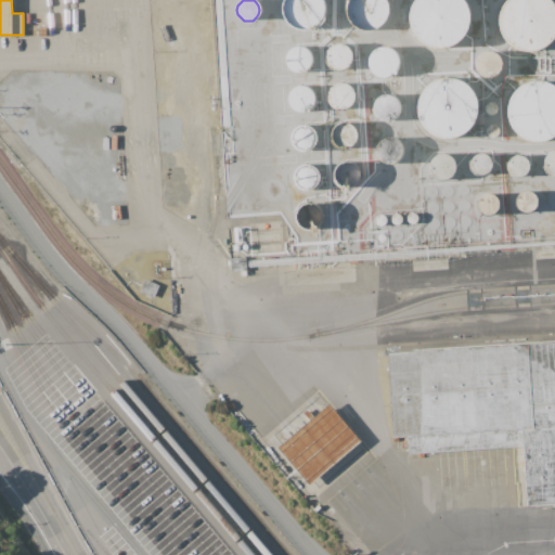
[(324,15),(322,20),(319,23),(312,27),(305,28),(296,27),(289,23),(285,15),(283,8),(284,0),(324,0),(325,8),(324,15)]
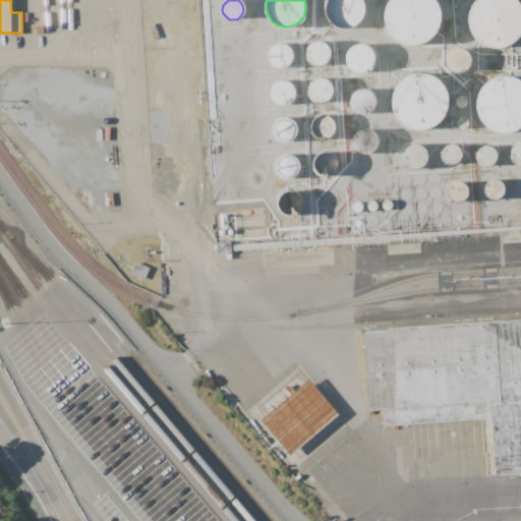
[(362,16),(358,22),(352,26),(344,29),(337,26),(330,22),(326,16),(325,8),(326,1),(326,0),(361,0),(362,1),(364,8),(362,16)]
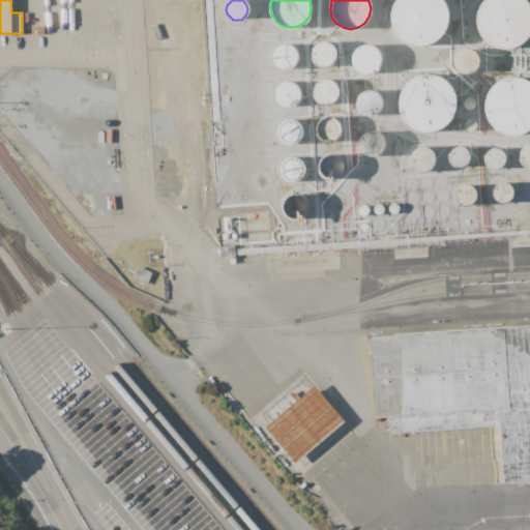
[(445,27),(439,36),(430,42),(419,45),(408,42),(399,36),(392,27),(390,16),(392,5),(395,0),(441,0),(445,5),(447,16),(445,27)]
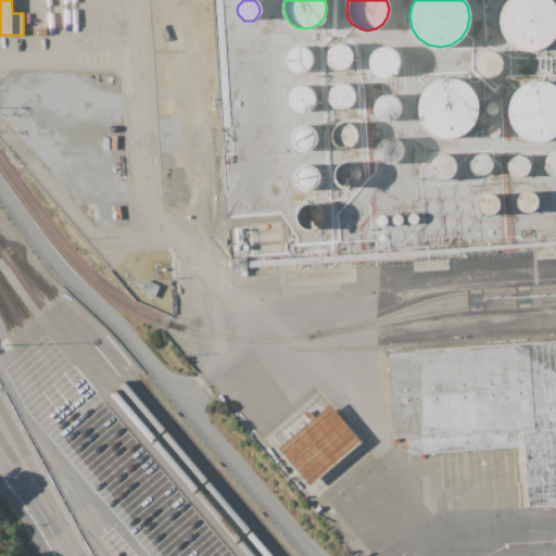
[(555,33),(551,41),(541,48),(530,51),(518,48),(508,41),(502,32),(500,21),(502,9),(507,0),(551,0),(555,7),(555,33)]
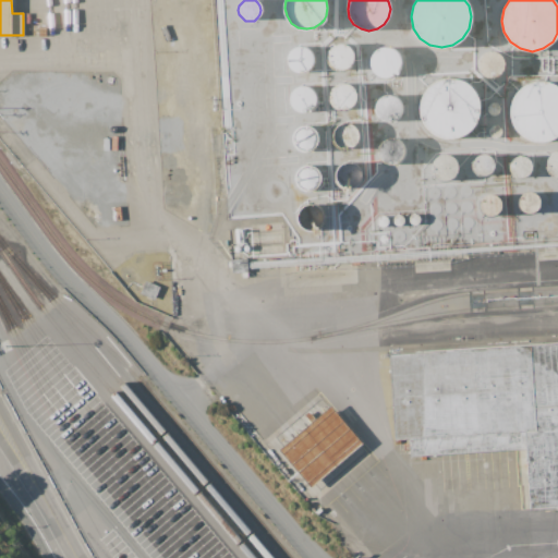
[(352,62),(349,67),(346,69),(340,70),(335,69),(330,67),(328,62),(327,57),(328,52),(330,48),(335,45),(340,44),(346,45),(349,48),(352,52),(353,57),(352,62)]
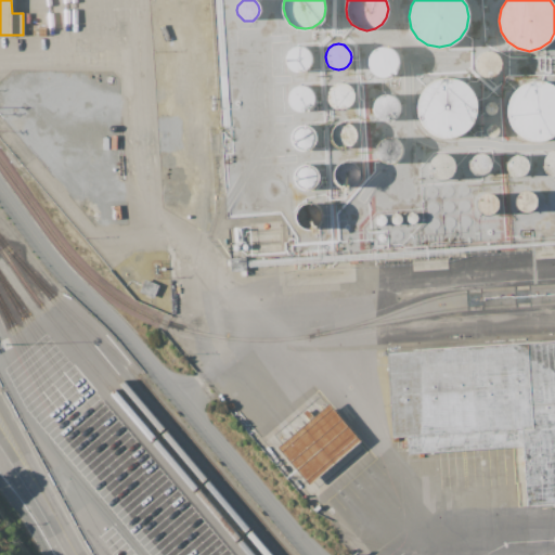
[(310,64),(308,68),(304,72),(298,73),(293,72),(289,68),(286,64),(285,60),(286,54),(289,50),(293,47),(298,46),(304,47),(308,50),(310,54),(311,60),(310,64)]
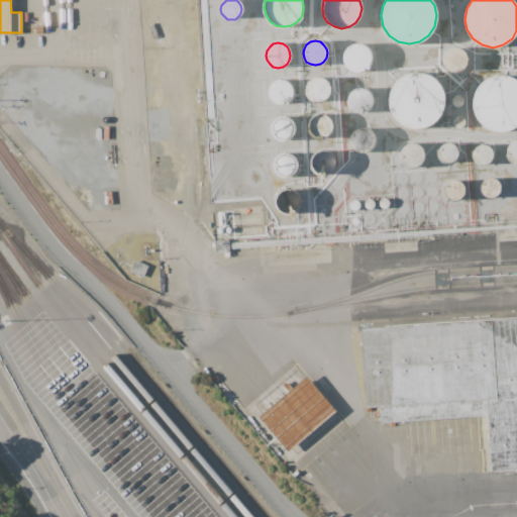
[(370,63),(367,68),(362,71),(356,72),(350,71),(346,68),(343,63),(342,58),(343,52),(346,47),(350,44),(356,43),(362,44),(367,47),(370,52),(371,58),(370,63)]
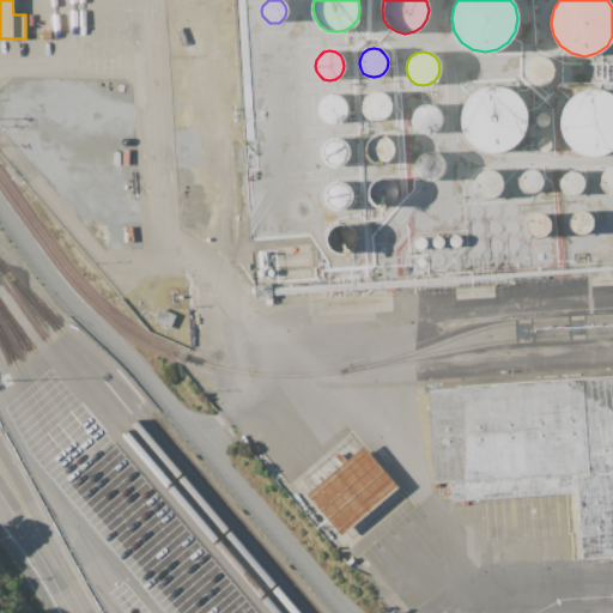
[(550,76),(547,80),(542,84),(536,85),(532,84),(527,80),(523,76),(522,71),(523,65),(527,60),(532,58),(536,56),(542,58),(547,60),(550,65),(551,71),(550,76)]
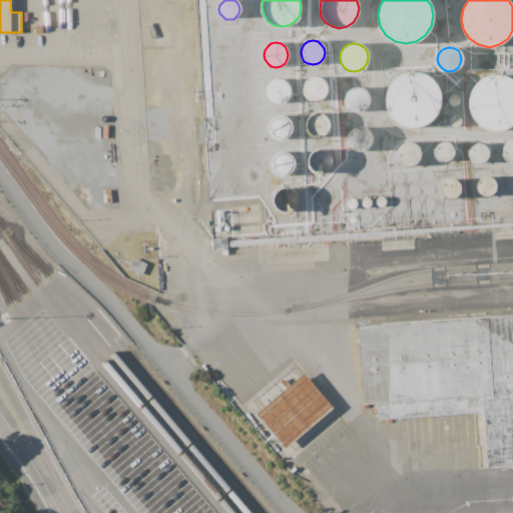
[(438,110),(432,119),(423,125),(413,127),(402,125),(393,119),(387,110),(385,99),(387,89),(393,80),(402,74),(413,71),(423,74),(432,80),(438,89),(440,99),(438,110)]
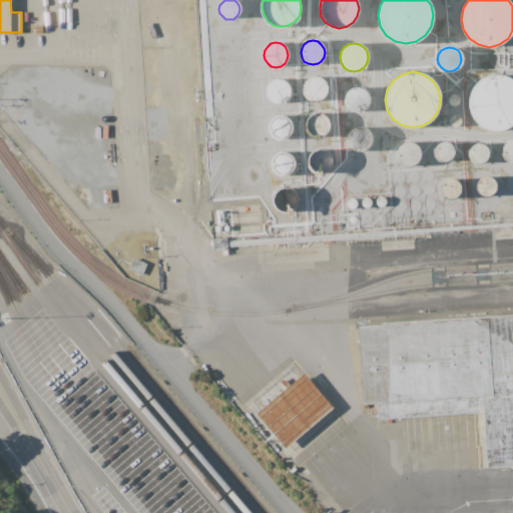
[(512,124),(507,128),(496,130),(486,128),(477,122),(471,113),(469,102),(471,92),(477,83),(486,77),(496,74),(507,77),(512,81),(512,124)]
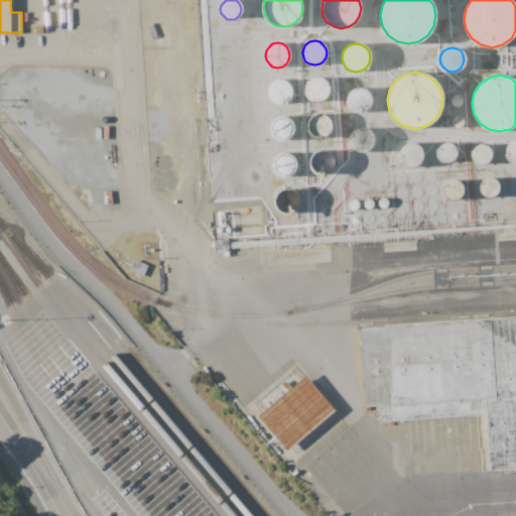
[(329,94),(327,98),(323,101),(317,102),(312,101),(308,98),(306,94),(305,89),(306,85),(308,81),(312,78),(317,77),(323,78),(327,81),(329,85),(330,89),(329,94)]
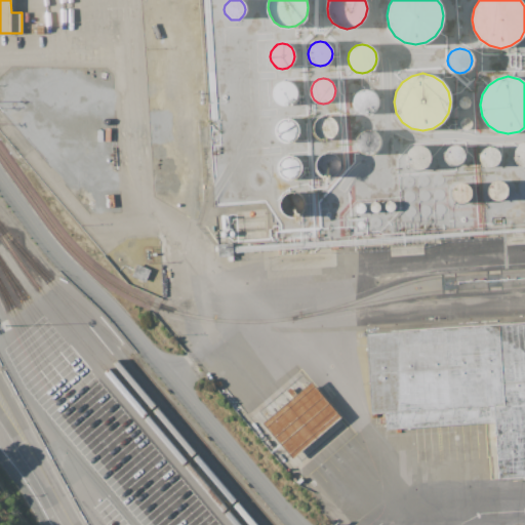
[(296,97),(294,102),(290,105),(285,106),(280,105),(276,102),(274,97),(273,92),(274,88),(276,84),(280,81),(285,80),(290,81),(294,84),(296,88),(297,92),(296,97)]
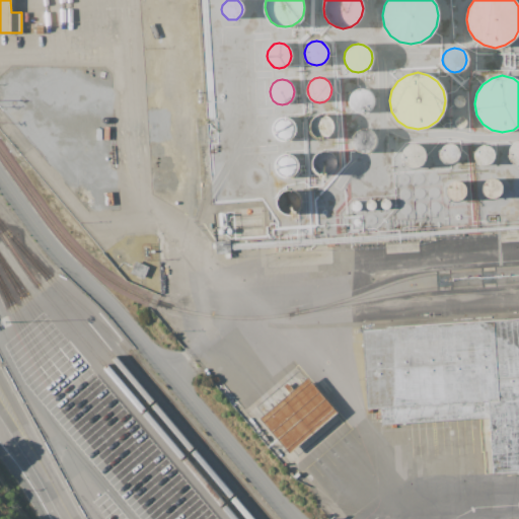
[(373,105),(370,109),(366,113),(361,114),(357,113),(353,109),(350,105),(349,100),(350,96),(353,91),(357,89),(361,88),(366,89),(370,91),(373,96),(374,100),(373,105)]
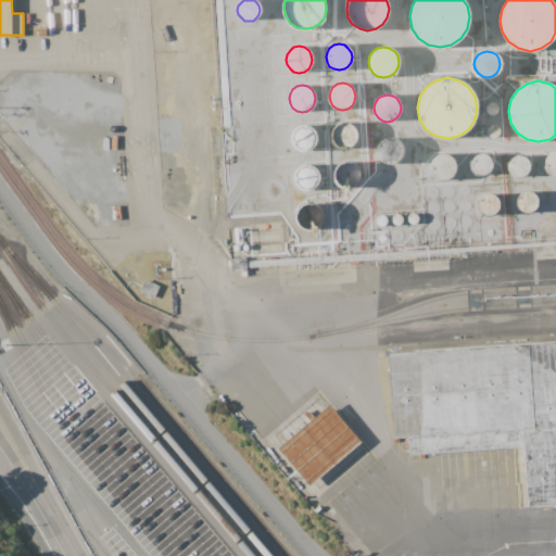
[(497,111),(495,113),(493,114),(491,115),(489,114),(487,113),(485,111),(484,109),(485,106),(487,104),(489,103),(491,102),(493,103),(495,104),(497,106),(497,109),(497,111)]
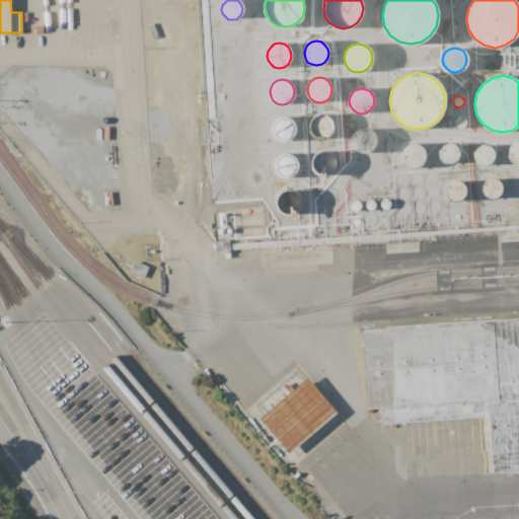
[(332,131),(330,135),(326,138),(321,139),(316,138),(313,135),(310,131),(309,126),(310,122),(313,118),(316,115),(321,114),(326,115),(330,118),(332,122),(334,126),(332,131)]
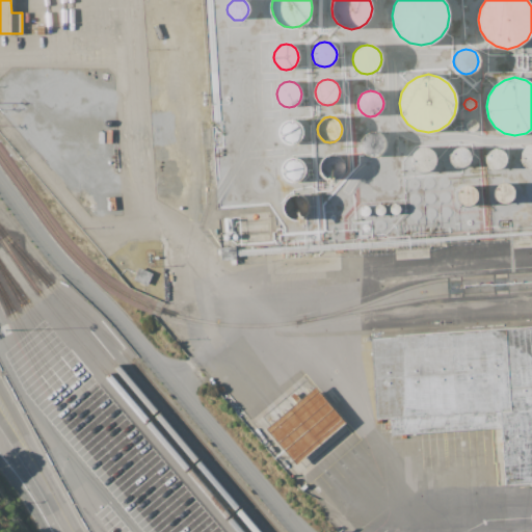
[(302,137),(300,140),(296,143),(291,144),(286,143),(282,140),(280,137),(278,132),(280,127),(282,123),(286,121),(291,120),(296,121),(300,123),(302,127),(303,132),(302,137)]
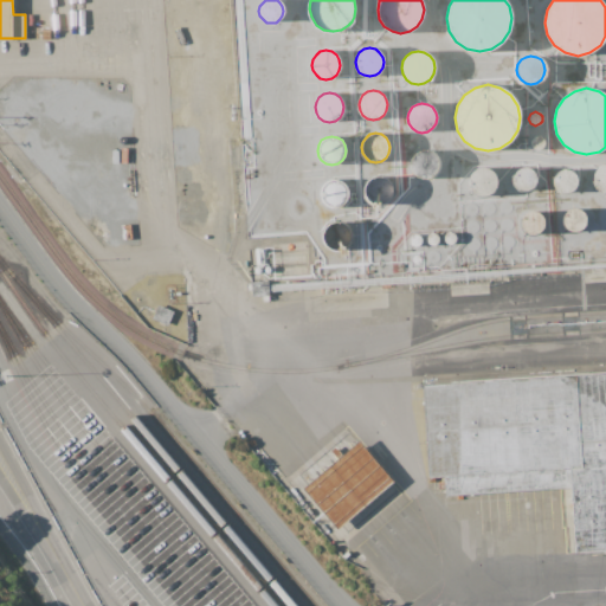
[(543,146),(542,148),(540,149),(537,150),(534,149),(532,148),(530,146),(530,143),(530,141),(532,139),(534,137),(537,136),(540,137),(542,139),(543,141),(543,143),(543,146)]
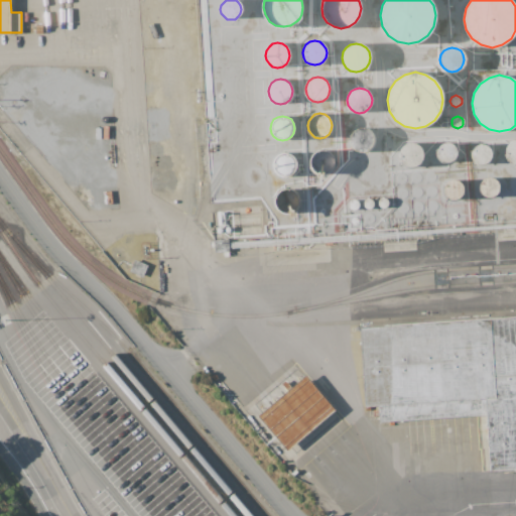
[(373,144),(370,148),(366,151),(361,152),(356,151),(352,148),(350,144),(349,140),(350,135),(352,131),(356,128),(361,127),(366,128),(370,131),(373,135),(373,140),(373,144)]
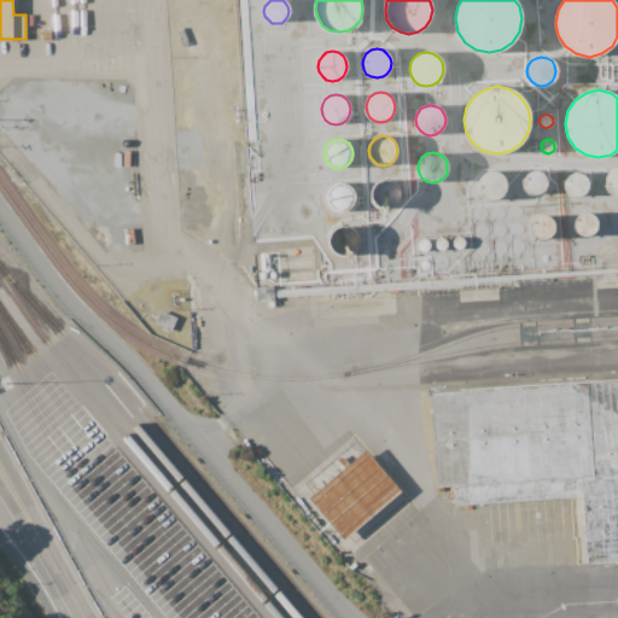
[(617,194),(614,194),(610,191),(606,186),(605,181),(606,175),(610,170),(614,168),(617,167),(617,194)]
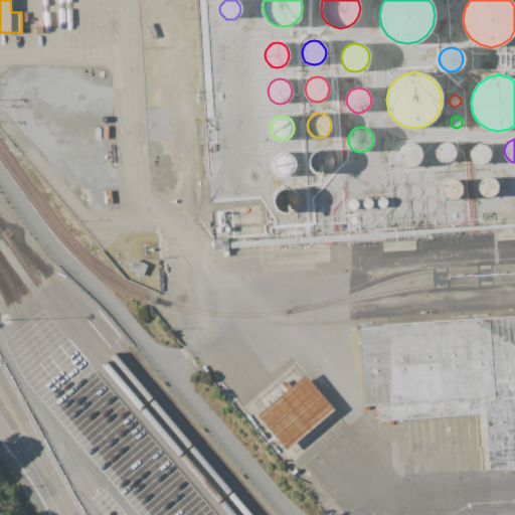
[(420,159),(418,163),(414,165),(409,166),(405,165),(401,163),(398,159),(397,154),(398,150),(401,146),(405,143),(409,142),(414,143),(418,146),(420,150),(421,154),(420,159)]
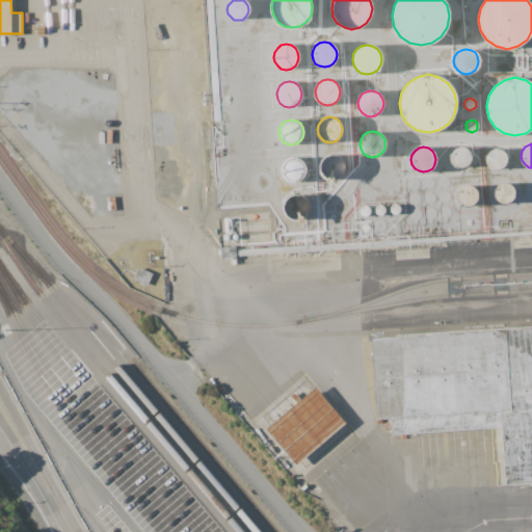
[(470,161),(467,164),(463,166),(459,167),(455,166),(452,164),(450,161),(449,157),(450,153),(452,150),(455,148),(459,147),(463,148),(467,150),(470,153),(470,157),(470,161)]
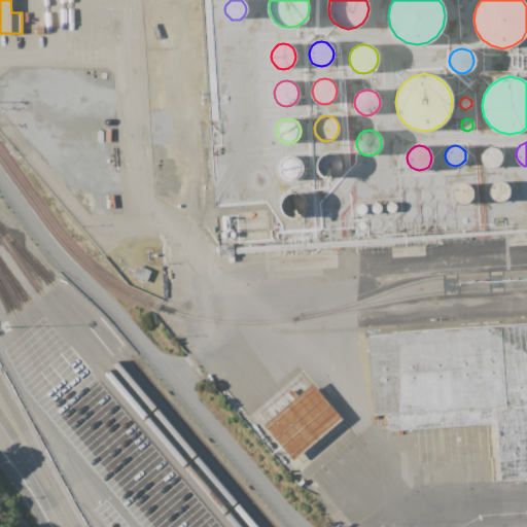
[(501,161),(499,165),(495,167),(492,168),(488,167),(484,165),(482,161),(481,156),(482,152),(484,149),(488,147),(492,146),(495,147),(499,149),(501,152),(502,156),(501,161)]
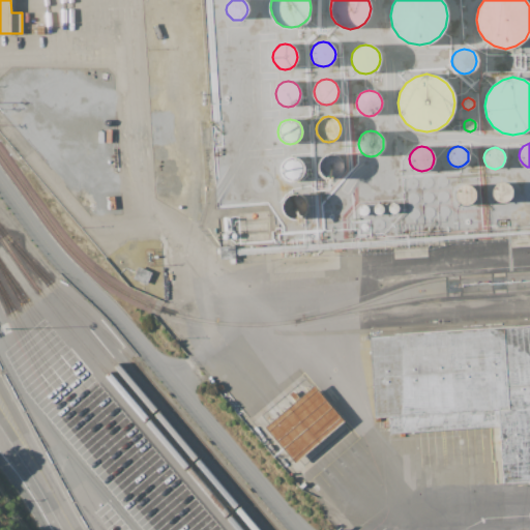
[(342,171),(340,175),(335,178),(330,179),(325,178),(322,175),(319,171),(318,167),(319,162),(322,157),(325,154),(330,154),(335,154),(340,157),(342,162),(343,167),(342,171)]
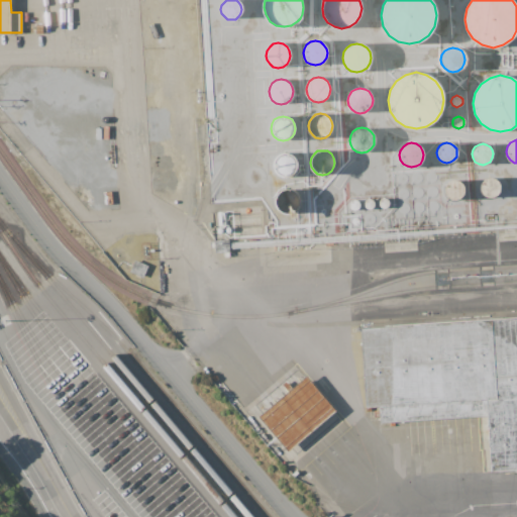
[(295,170),(292,174),(288,177),(284,178),(279,177),(275,174),(272,170),(271,166),(272,161),(275,157),(279,153),(284,153),(288,153),(292,157),(295,161),(296,166),(295,170)]
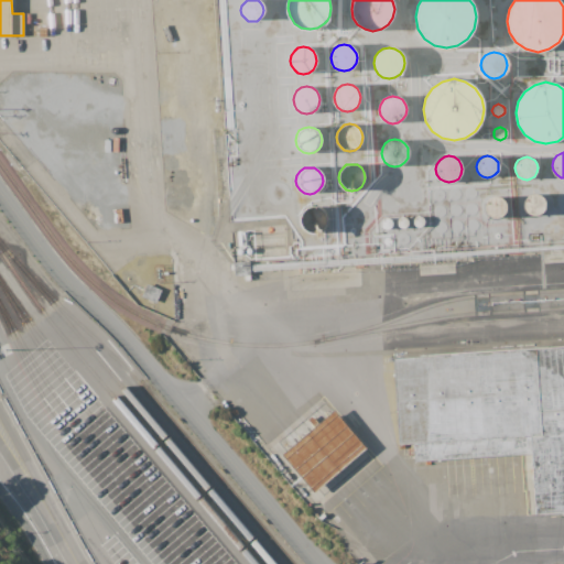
[(544,208),(542,213),(539,215),(534,216),(530,215),(527,213),(523,208),(523,204),(523,199),(527,196),(530,194),(534,193),(539,194),(542,196),(544,199),(545,204),(544,208)]
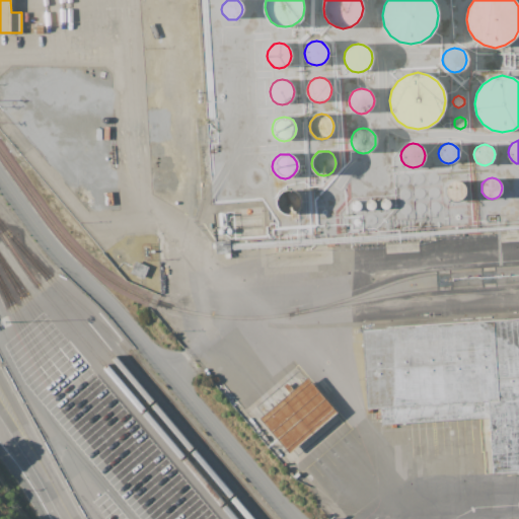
[(464,194),(462,198),(459,200),(455,200),(452,200),(448,198),(446,194),(446,191),(446,187),(448,183),(452,181),(455,180),(459,181),(462,183),(464,187),(465,191),(464,194)]
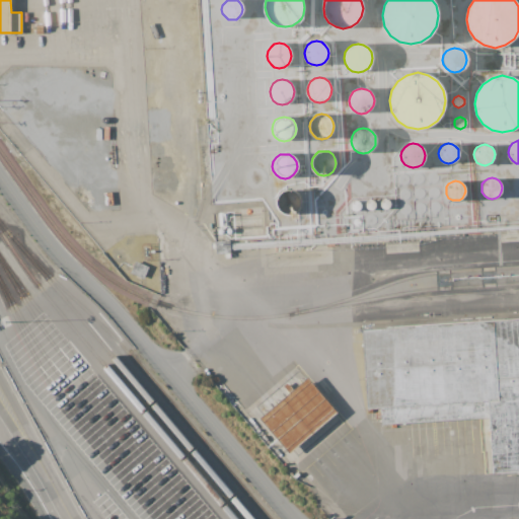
[(72,190),(76,187),(85,197),(81,200),(72,190)]
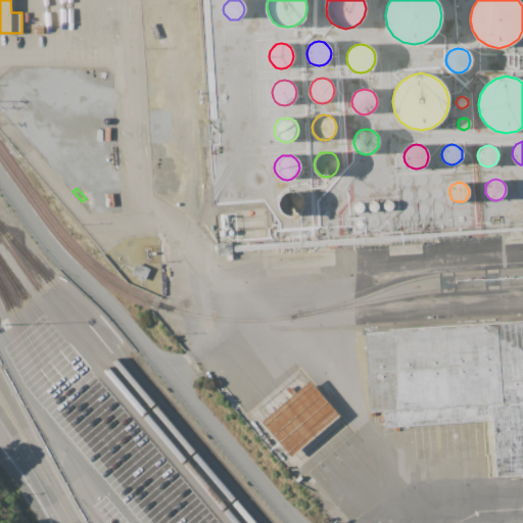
[(302,208),(299,212),(295,215),(291,216),(286,215),(282,212),(279,208),(278,203),(279,198),(282,194),(286,192),(291,191),(295,192),(299,194),(302,198),(303,203),(302,208)]
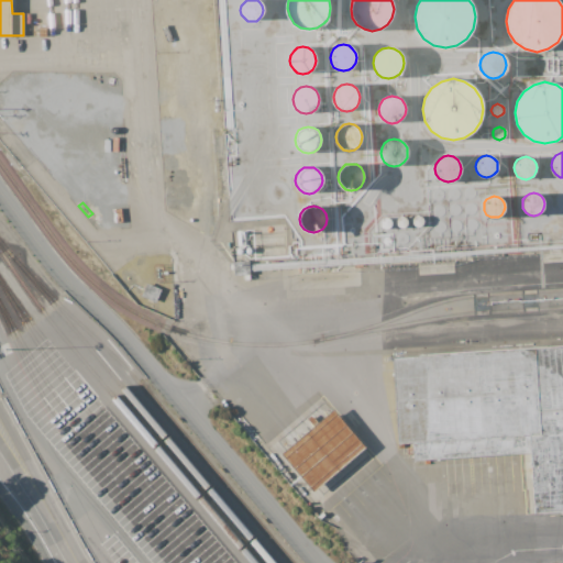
[(117,221),(114,221),(113,209),(116,209),(116,207),(121,207),(123,222),(117,222),(117,221)]
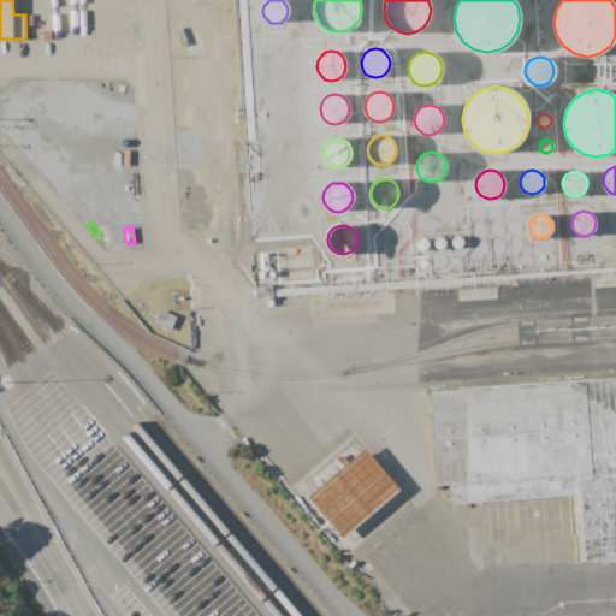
[(463,243),(462,246),(460,248),(457,248),(455,248),(452,246),(451,243),(450,241),(451,238),(452,236),(455,235),(457,235),(460,235),(462,236),(463,238),(465,241),(463,243)]
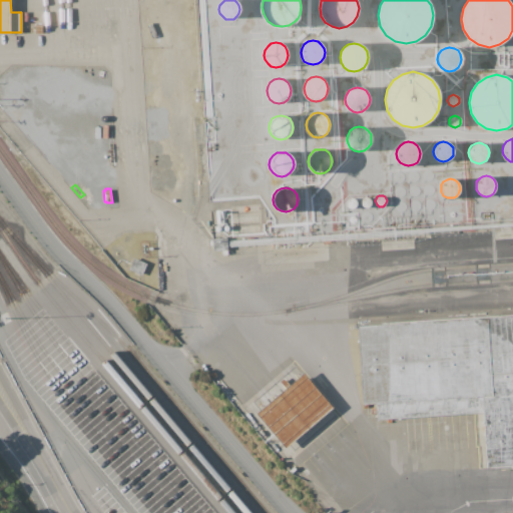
[(372,204),(370,205),(368,207),(366,207),(364,207),(362,205),(361,204),(361,201),(361,199),(362,197),(364,196),(366,196),(368,196),(370,197),(372,199),(372,201),(372,204)]
